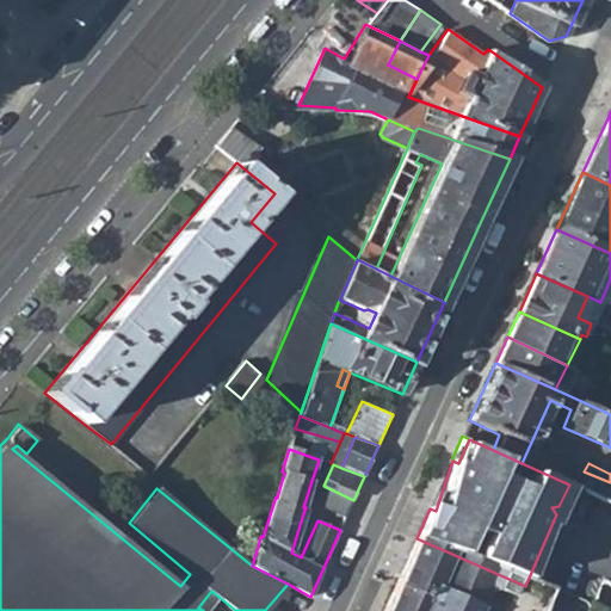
[(610,482),(584,471),(576,488),(610,503),(610,482)]
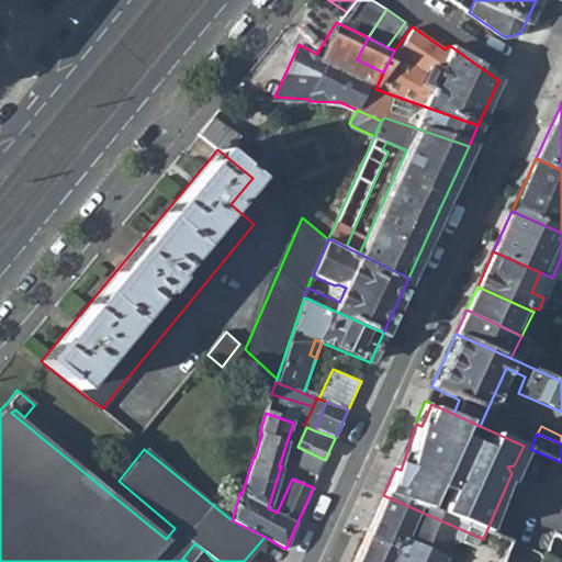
[(279,472),(268,508),(277,513),(292,479),(279,472)]
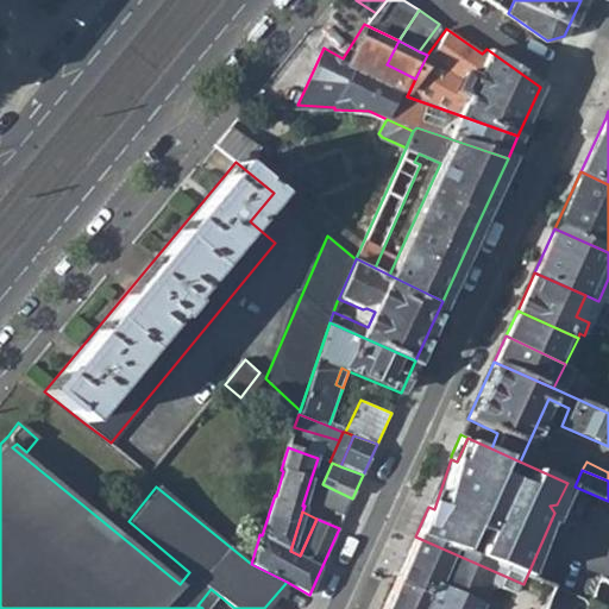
[(381,608),(542,608),(548,596),(523,584),(415,537),(381,608)]
